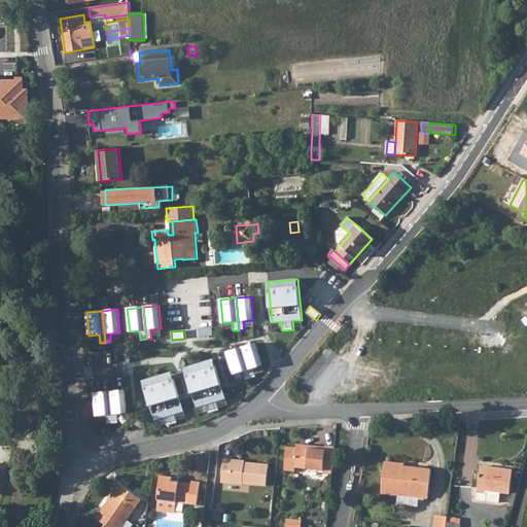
[(256,343),(242,348),(251,378),(255,377),(253,369),(262,365),(256,343)]
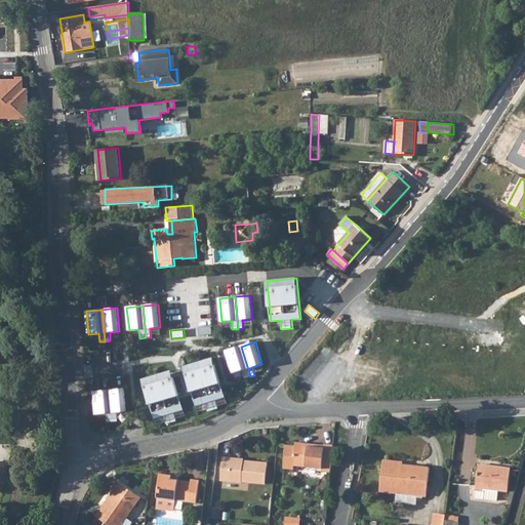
[(244,378),(250,376),(241,347),(226,351),(232,373),(242,370),(244,378)]
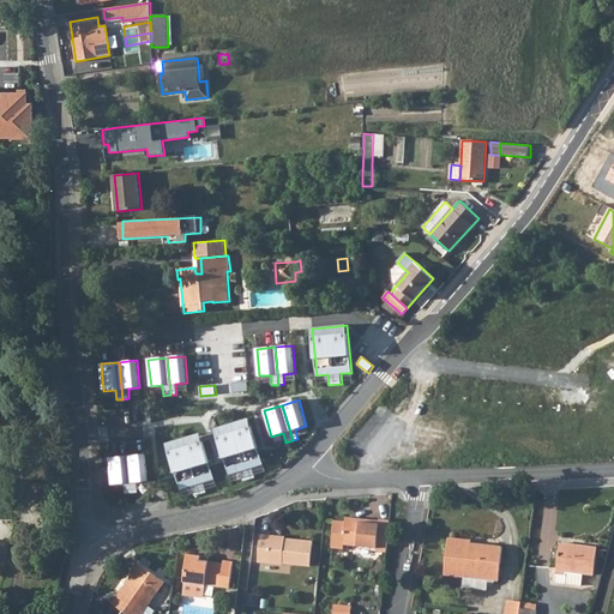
[(250,419),(216,429),(229,475),(240,471),(244,481),(256,477),(253,468),(264,464),(250,419)]
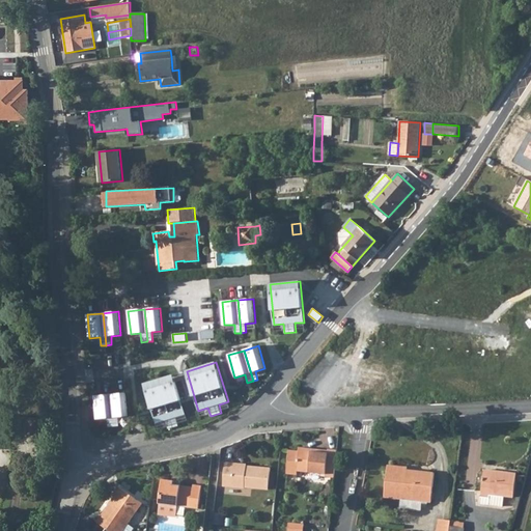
[(174,375),(144,384),(156,423),(165,420),(168,429),(178,425),(176,417),(186,414),(174,375)]
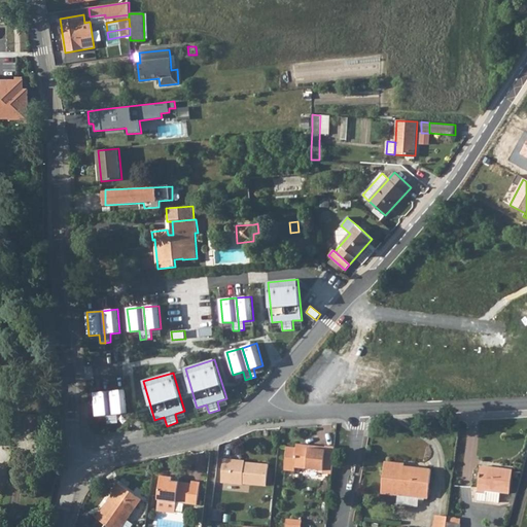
[(110,391),(113,423),(118,423),(117,414),(128,413),(125,390),(110,391)]
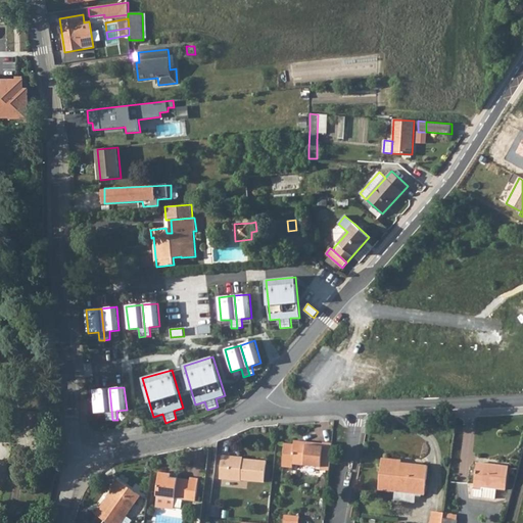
[(112,420),(109,388),(94,390),(96,413),(105,412),(106,420),(112,420)]
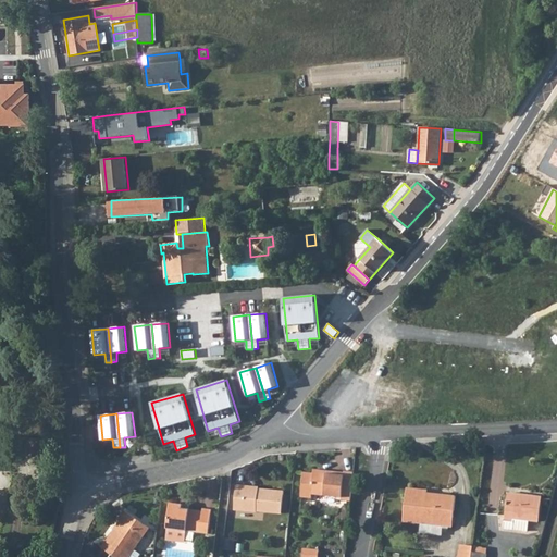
[(342,497),(342,499),(350,500),(354,472),(345,471),(344,472),(344,475),(327,473),(327,471),(313,469),(313,473),(304,472),(300,497),(312,498),(312,494),(342,497)]
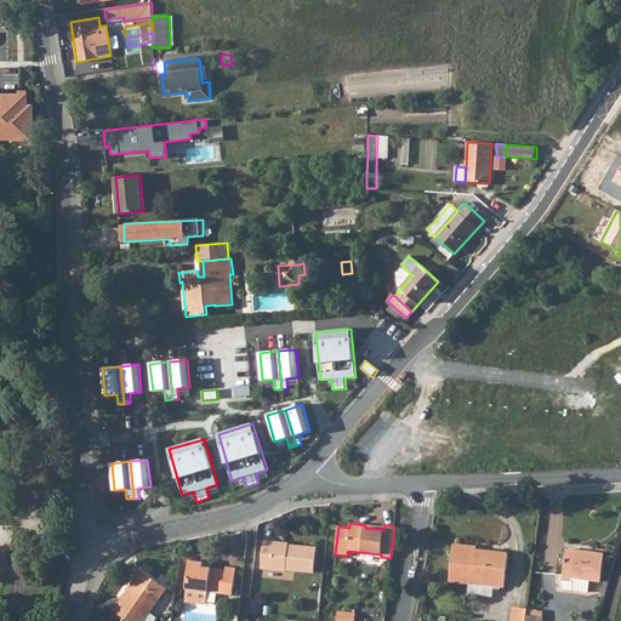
[(263,541),(261,569),(286,570),(314,573),(317,547),(288,545),(288,547),(274,546),(274,542),(263,541)]
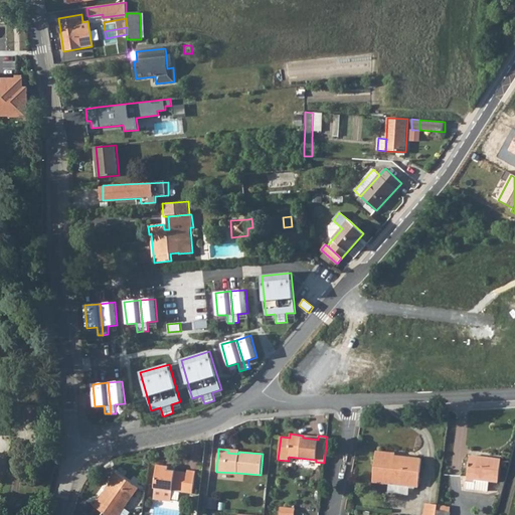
[(376,452),(373,482),(389,484),(414,487),(418,487),(421,459),(394,456),(393,460),(386,460),(387,453),(376,452)]
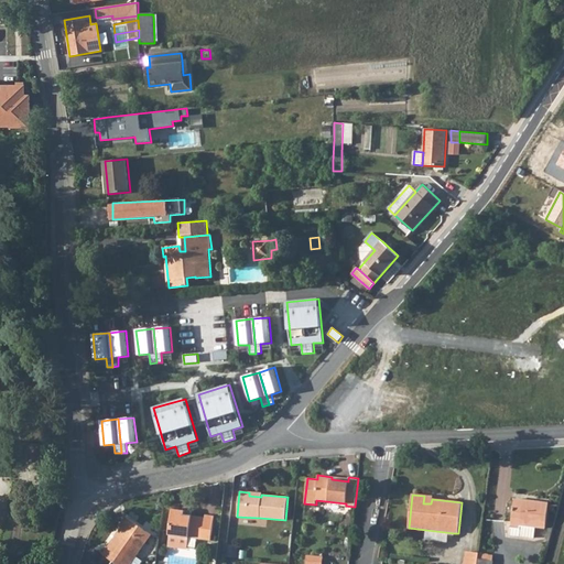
[(549,503),(514,499),(511,527),(520,528),(520,524),(535,527),(545,528),(549,503)]
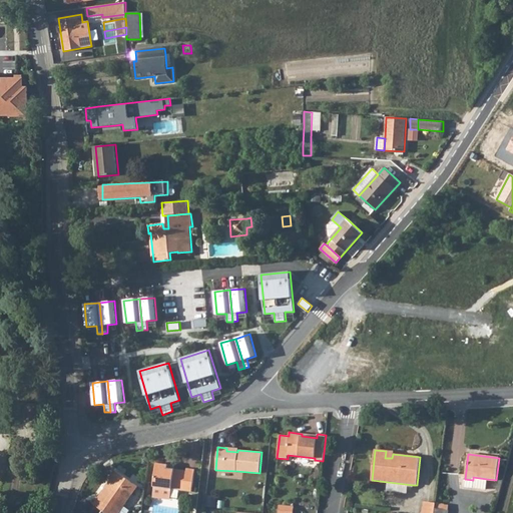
[(168,468),(168,465),(157,463),(152,495),(165,497),(166,488),(192,492),(195,469),(187,468),(186,471),(168,468)]
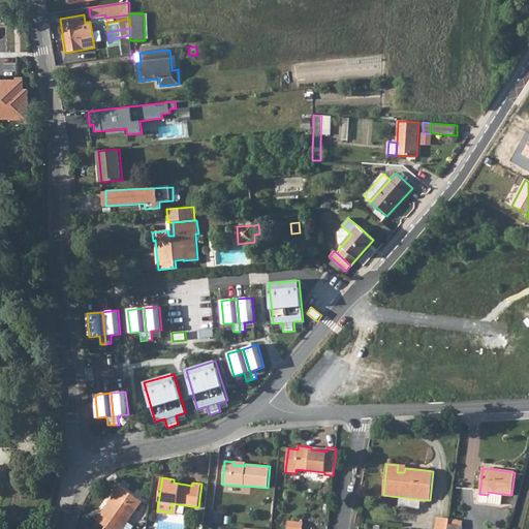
[(122,528),(142,501),(119,485),(114,492),(116,494),(96,520),(105,527),(103,528),(122,528)]
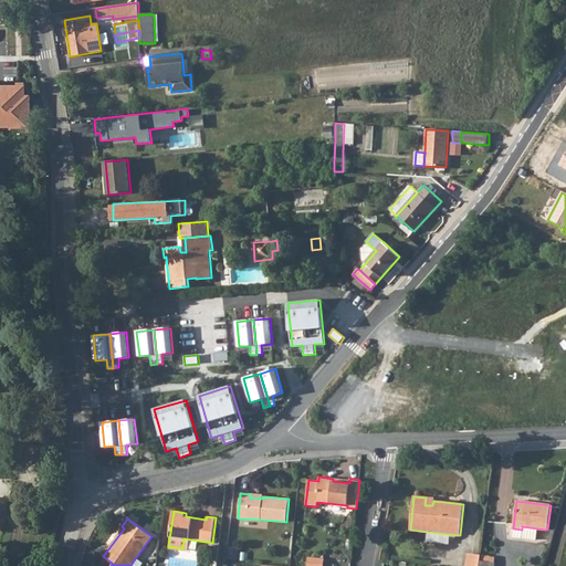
[(522,530),(513,528),(512,536),(536,540),(537,528),(522,526),(522,530)]
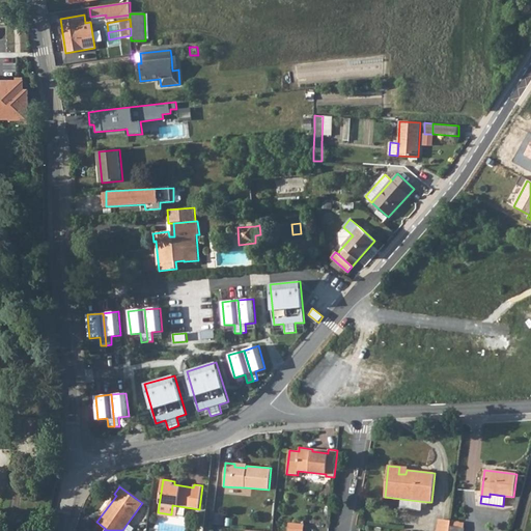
[(427,502),(401,499),(400,507),(404,507),(403,510),(421,512),(422,503),(427,504),(427,502)]
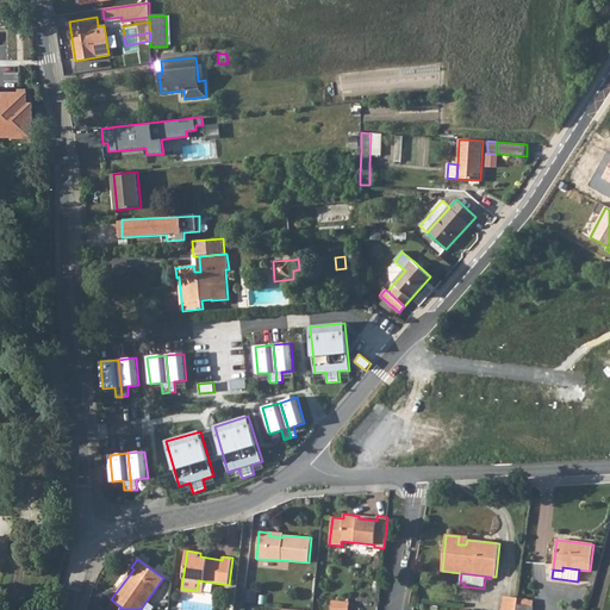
[(257,591),(249,590),(247,602),(255,603),(257,591)]
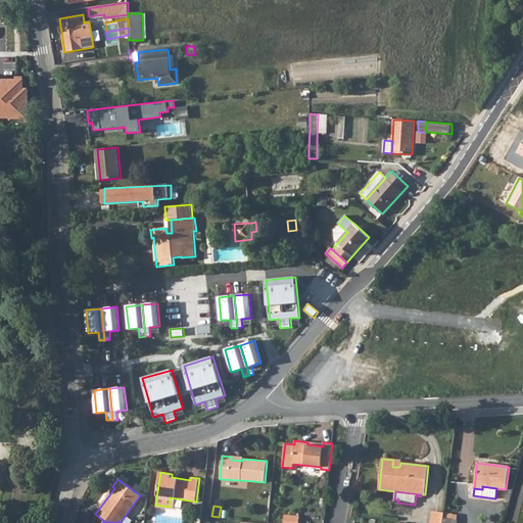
[(430,522),(442,522),(443,518),(444,514),(432,512),(430,522)]
